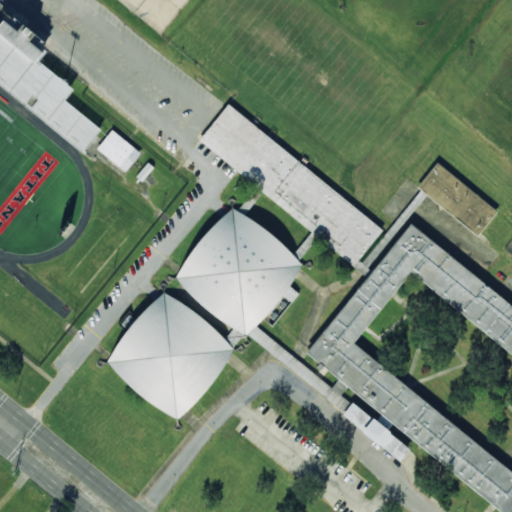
[(379,225),(350,260),(199,133),(229,98),(379,225)]
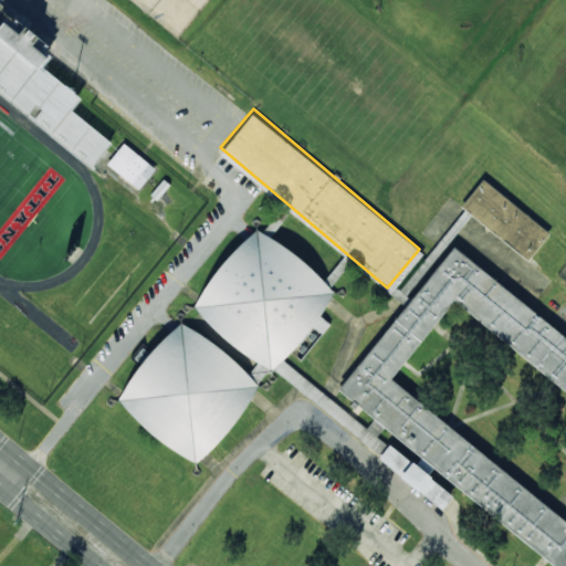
[(139,190),(156,169),(124,144),(107,165),(139,190)]
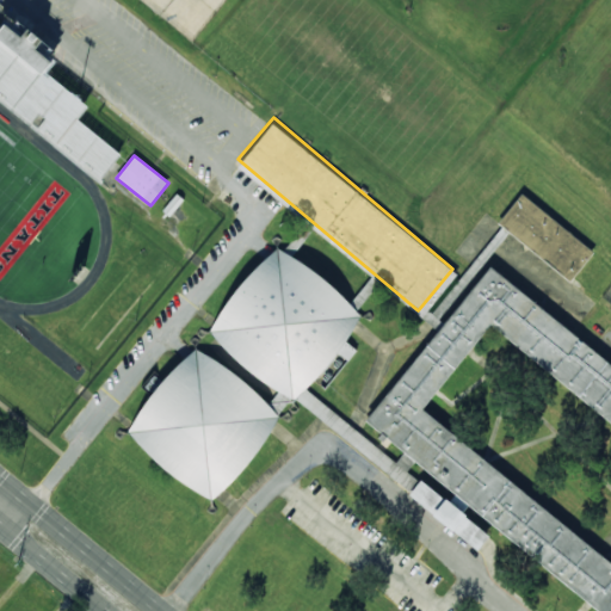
[(571,282),(594,253),(522,195),(498,223),(571,282)]
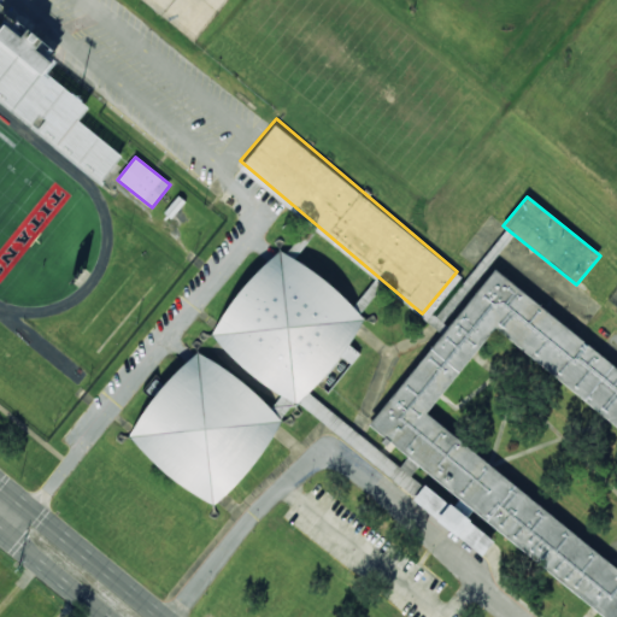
[(297,401),(212,330),(281,248),(341,300),(365,319),(297,401)]
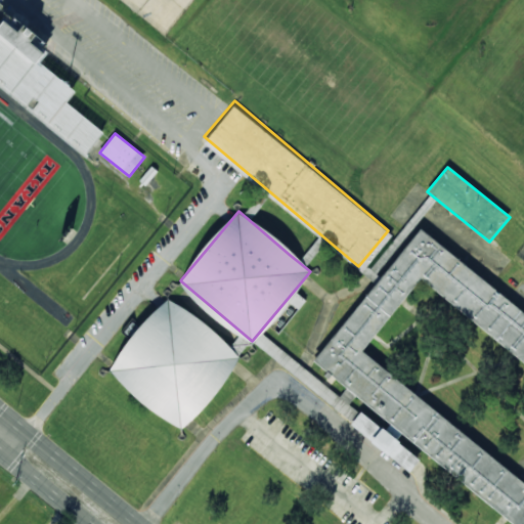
[(420,230),(523,314),(523,523),(510,523),(312,363),(420,230)]
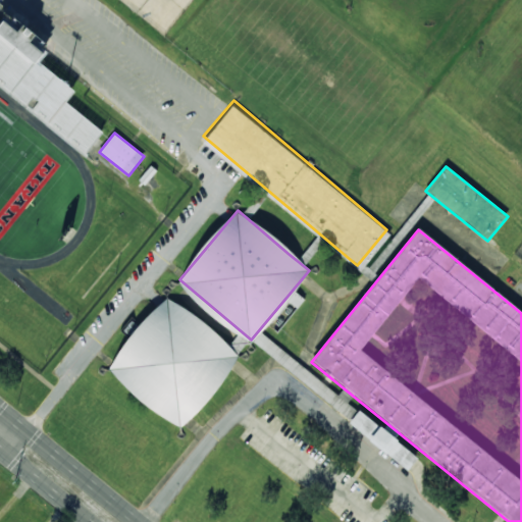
[(177,425),(106,365),(163,296),(236,355),(177,425)]
